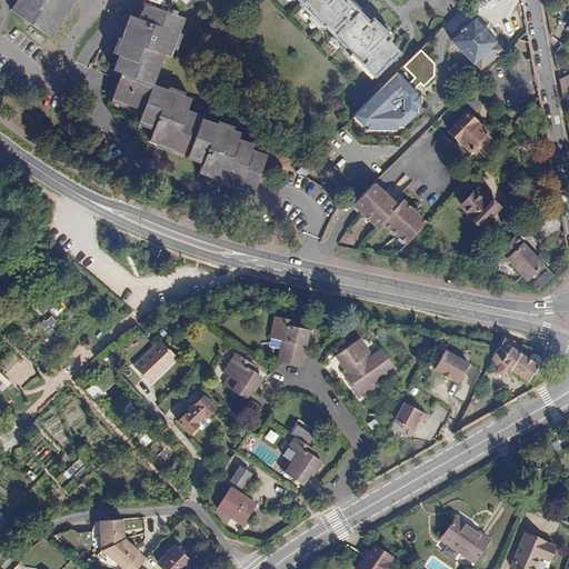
[(51,37),(75,0),(21,0),(15,12),(51,37)]
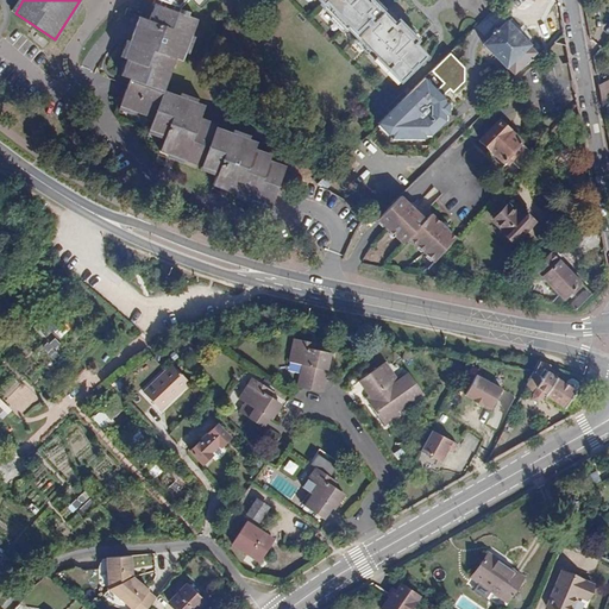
[(316,0),(321,4),(320,5),(344,30),(346,29),(399,83),(427,57),(420,50),(419,52),(413,48),(418,42),(399,22),(395,26),(369,0),(316,0)]
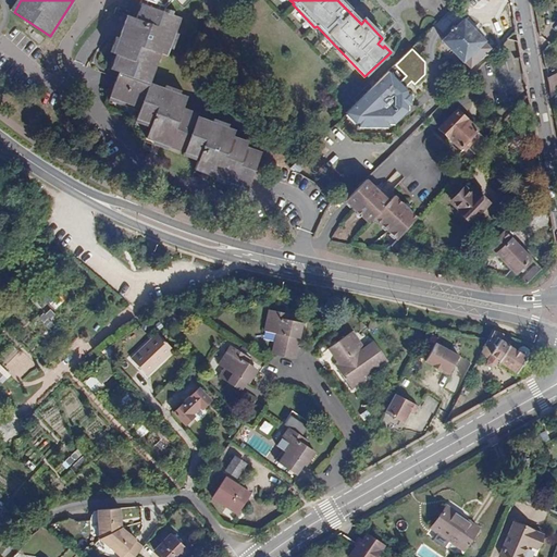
[(120,54),(114,70),(119,71),(150,83),(160,53),(166,56),(180,17),(145,4),(139,19),(127,15),(114,52),(120,54)]
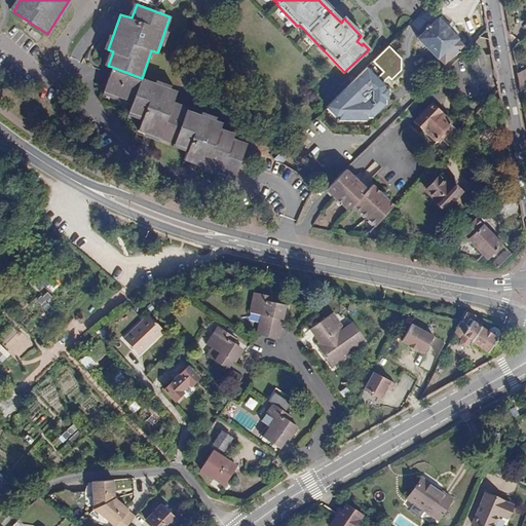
[(438,16),(429,25),(420,34),(416,37),(436,59),(437,58),(443,64),(462,45),(456,39),(457,38),(438,16)]
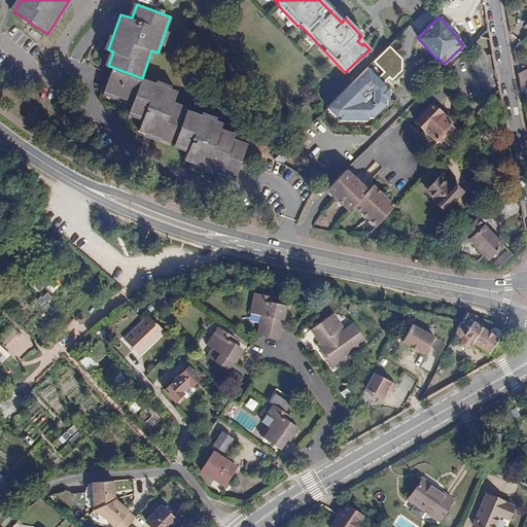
[(418,30),(421,34),(430,25),(427,22),(418,30)]
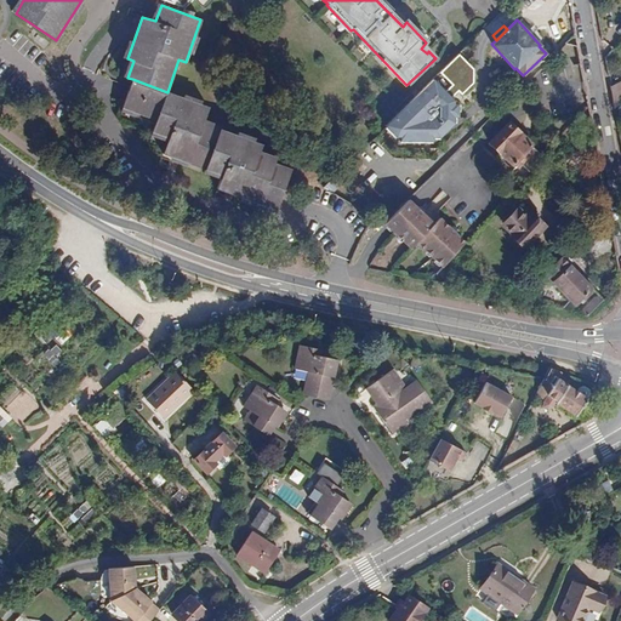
[(454,85),(449,92),(455,98),(461,91),(466,95),(476,84),(477,70),(462,57),(445,74),(454,85)]
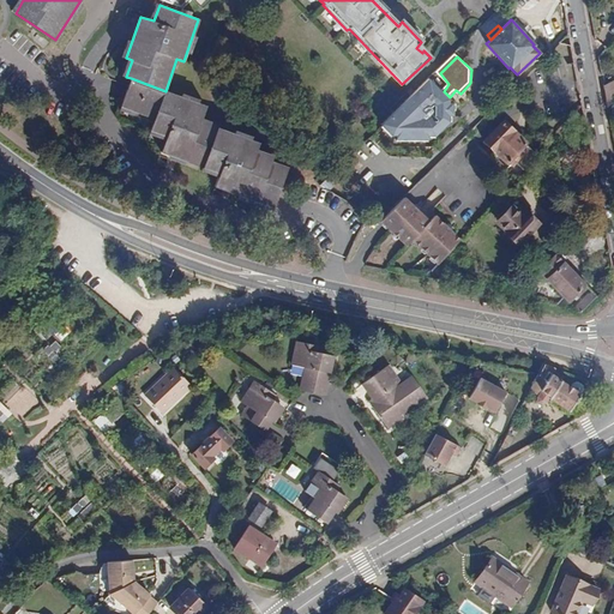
[(138,113),(139,112),(156,118),(166,91),(131,78),(121,107),(138,113)]
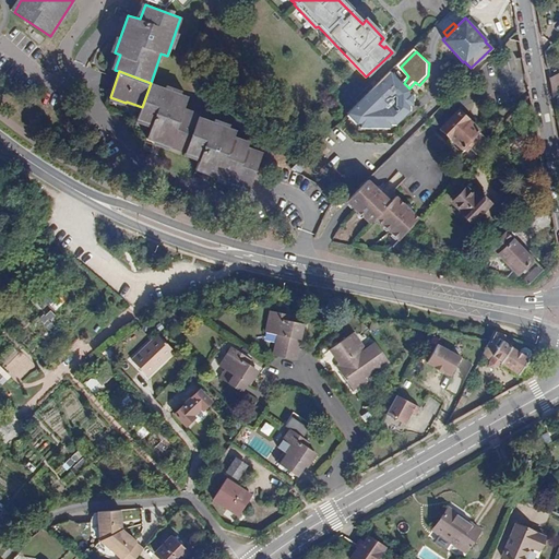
[(404,83),(394,73),(352,115),(364,128),(393,129),(394,126),(402,127),(418,108),(418,97),(409,88),(404,83)]
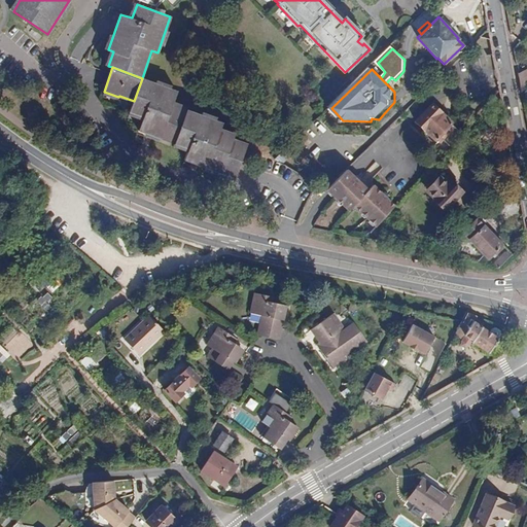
[(522,74),(518,72),(521,91),(526,82),(526,77),(525,76),(522,74)]
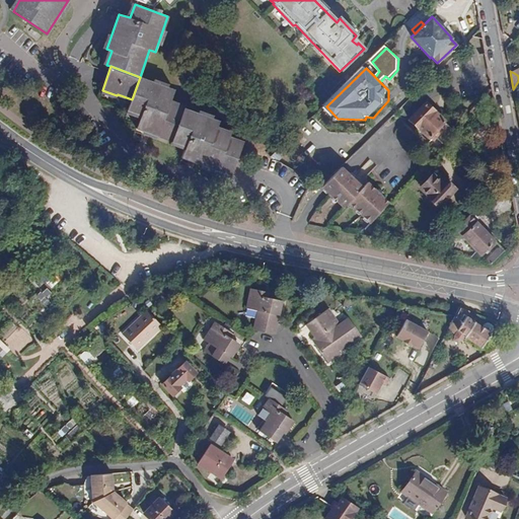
[(174,90),(140,77),(132,99),(128,110),(141,116),(137,128),(171,141),(183,108),(170,103),(174,90)]
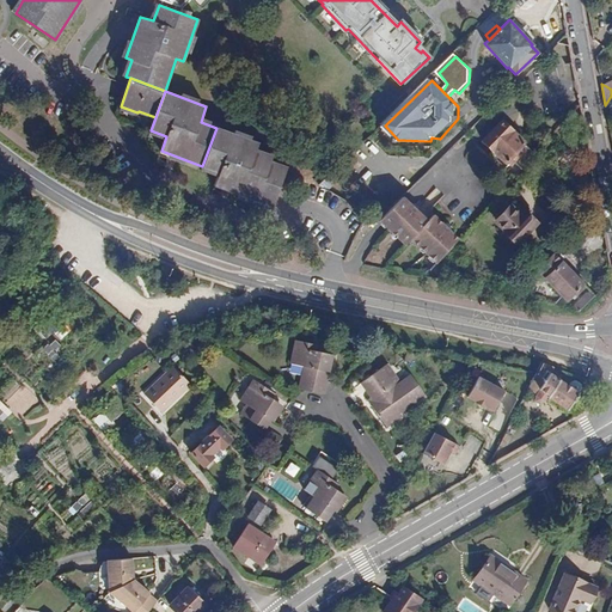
[(501,121),(482,141),(503,163),(506,161),(509,165),(513,161),(519,166),(532,153),(522,144),(524,142),(501,121)]
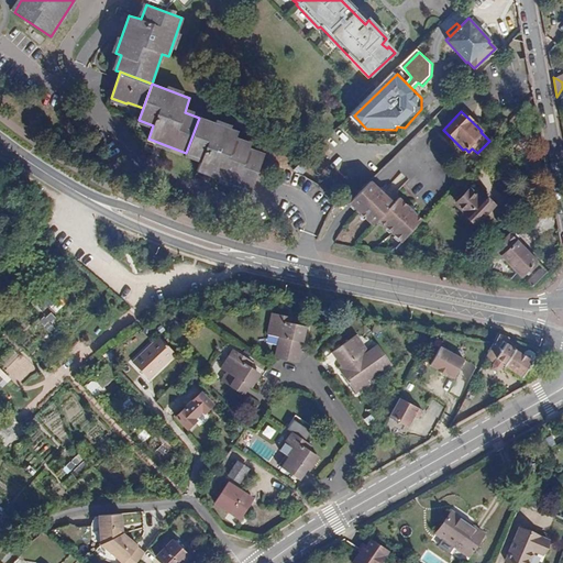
[(236,132),(199,118),(186,153),(201,157),(197,170),(250,189),(263,153),(249,147),(250,143),(235,138),(236,132)]
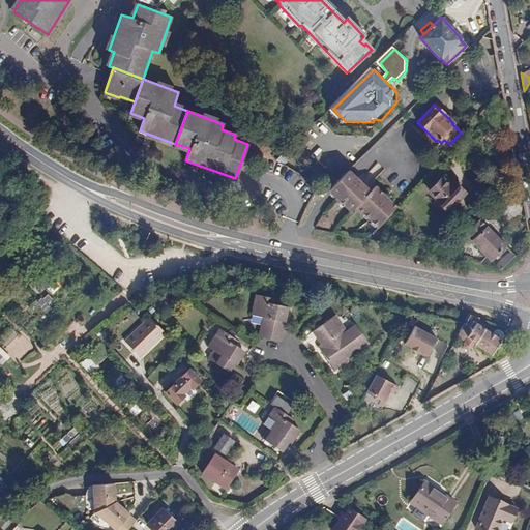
[(313,194),(318,184),(292,169),(289,174),(288,178),(296,183),(294,186),(301,192),(303,188),(313,194)]
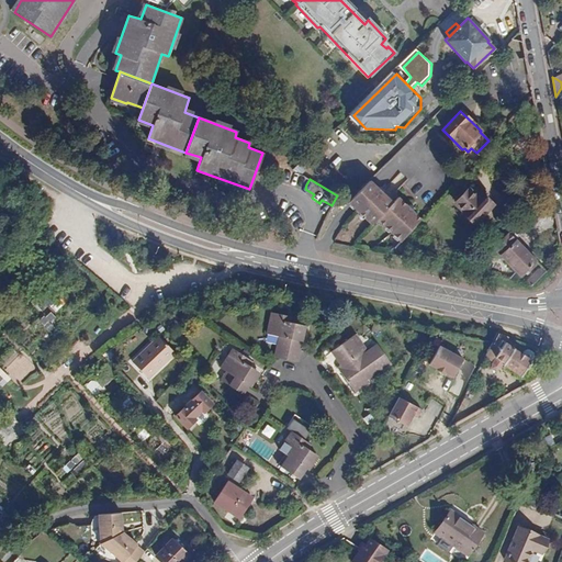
[(398,204),(374,182),(352,205),(377,227),(381,222),(398,204)]
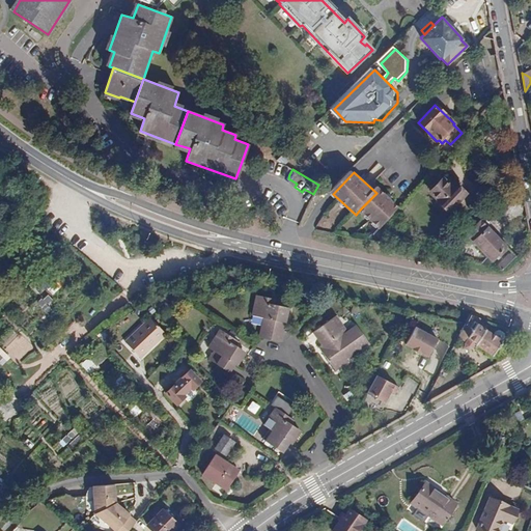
[(451,188),(442,179),(430,191),(439,199),(438,202),(447,211),(465,193),(455,184),(451,188)]
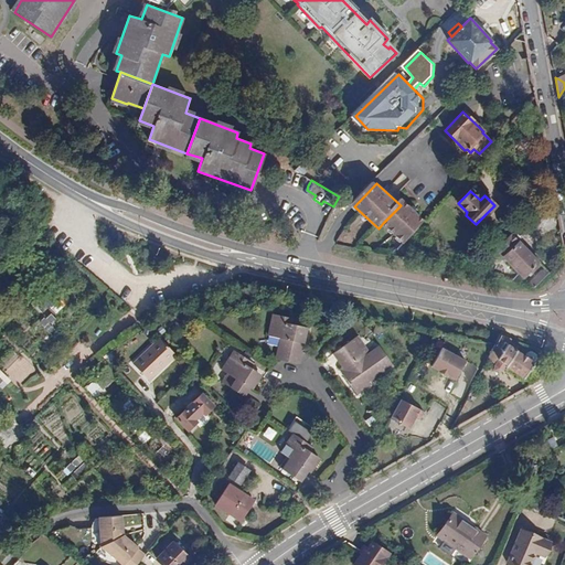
[(405,201),(401,205),(383,223),(407,245),(428,223),(405,201)]
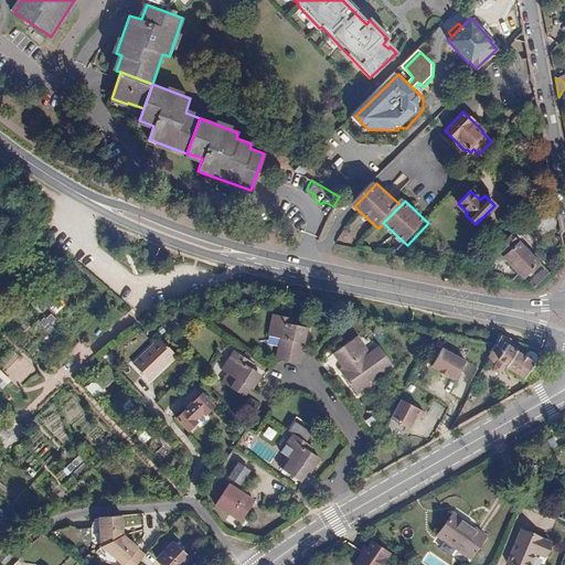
[(511,233),(496,248),(523,277),(528,274),(530,275),(541,265),(539,263),(540,262),(511,233)]
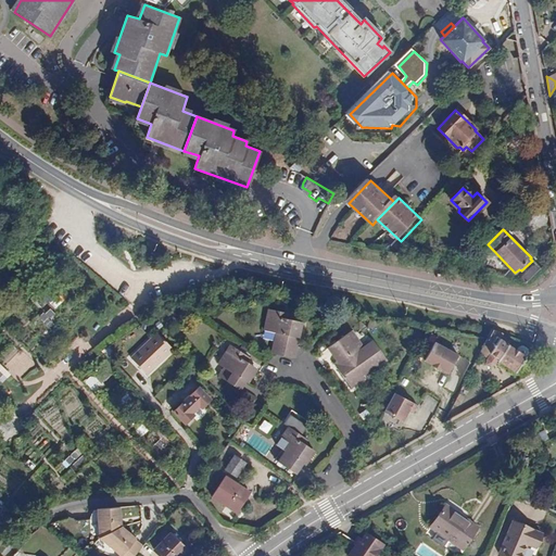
[(50,327),(58,315),(48,308),(40,320),(50,327)]
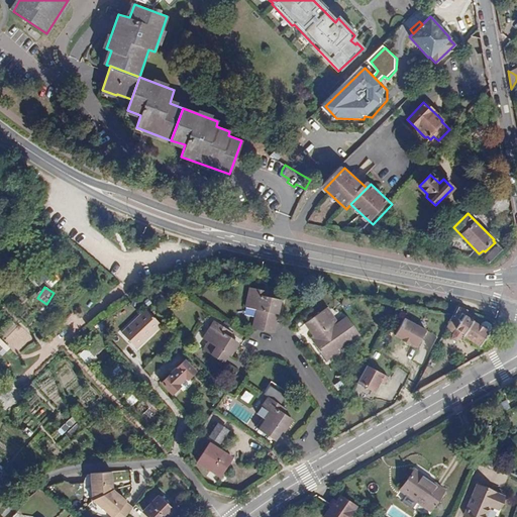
[(280,299),(269,297),(262,296),(263,290),(249,287),(245,306),(256,309),(252,328),(273,332),(276,321),(280,299)]
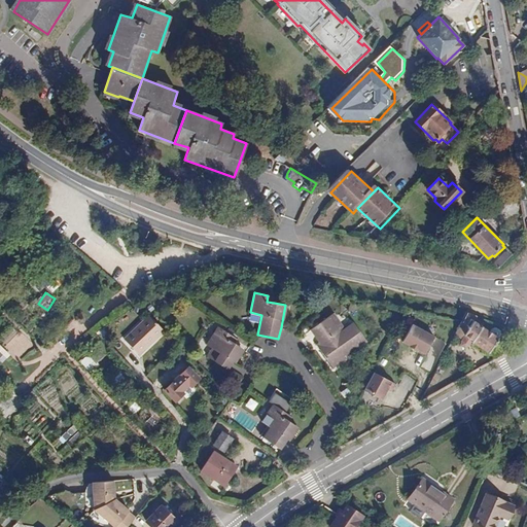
[(462,322),(460,320),(454,332),(463,337),(465,335),(473,340),(472,342),(491,351),(499,337),(496,335),(498,331),(497,326),(491,323),(487,324),(485,328),(479,325),(482,319),(476,316),(477,314),(467,311),(462,322)]
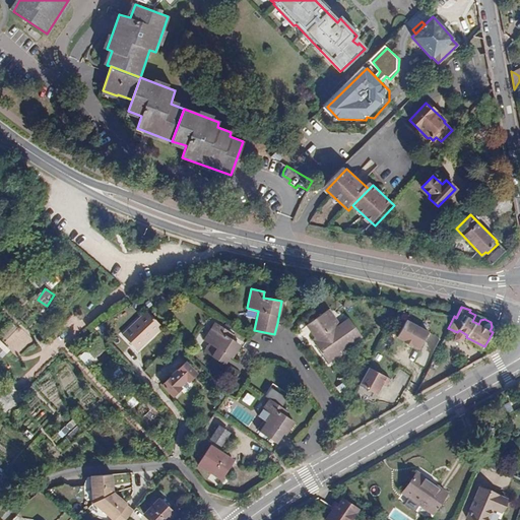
[(144,335),(156,324),(142,309),(138,313),(137,312),(128,320),(144,335)]
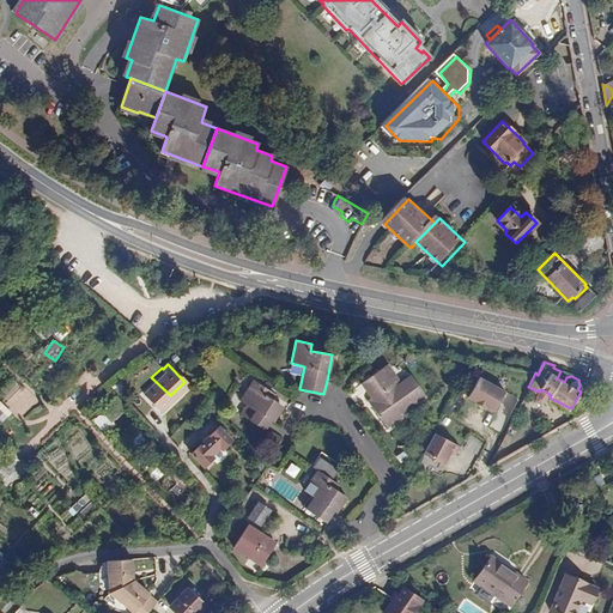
[(365,378),(375,393),(378,400),(372,404),(383,420),(400,408),(417,396),(408,390),(416,378),(413,376),(395,389),(380,368),(365,378)]
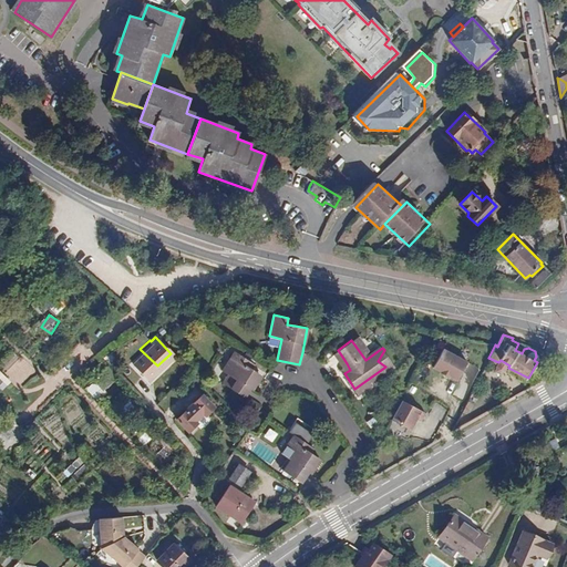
[(471,362),(443,348),(433,368),(461,381),(471,362)]
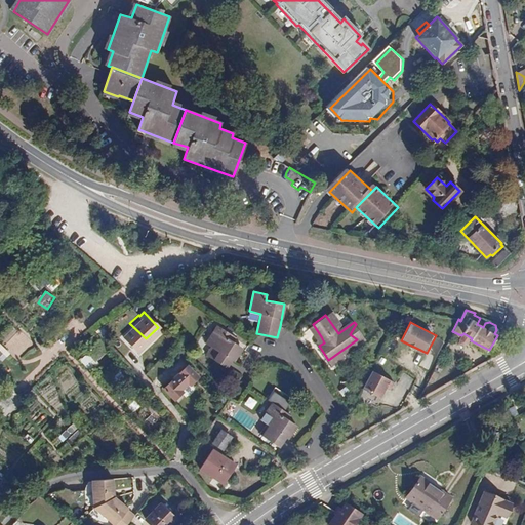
[(363,334),(356,324),(350,334),(357,339),(363,334)]
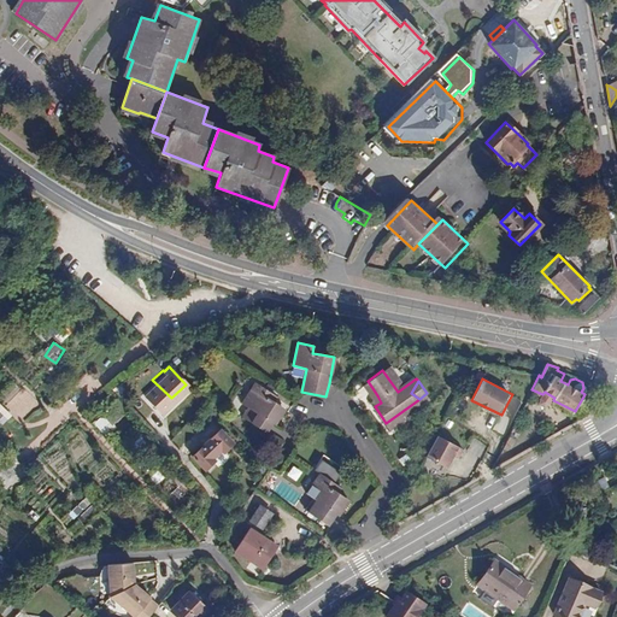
[(280,409),(271,403),(266,400),(270,394),(253,383),(240,404),(247,409),(241,418),(264,433),(280,409)]
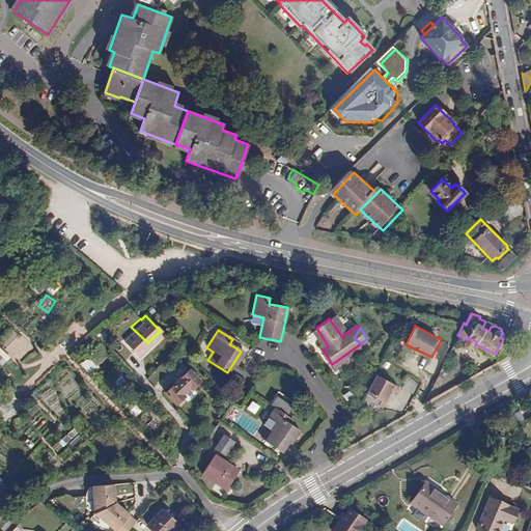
[(328,346),(325,340),(319,344),(323,350),(328,346)]
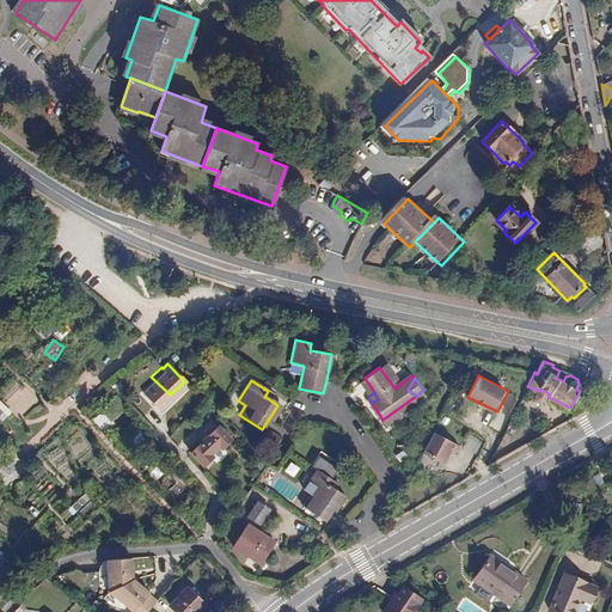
[(118,396),(93,418),(104,430),(129,409),(118,396)]
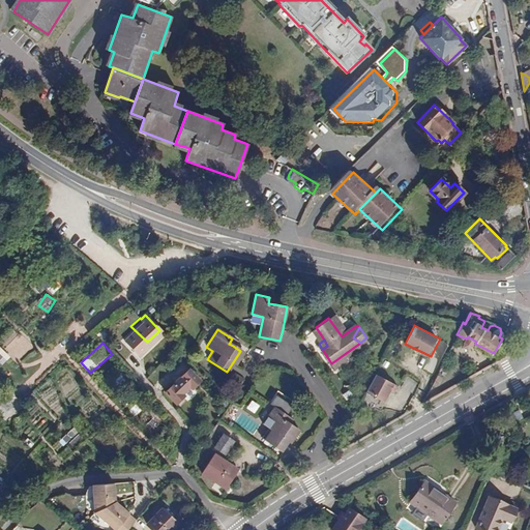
[(346,353),(331,363),(335,367),(349,358),(346,353)]
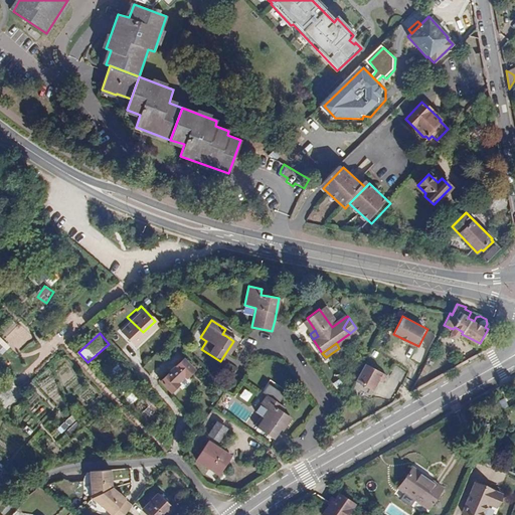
[(194,369),(184,359),(160,381),(171,392),(194,369)]
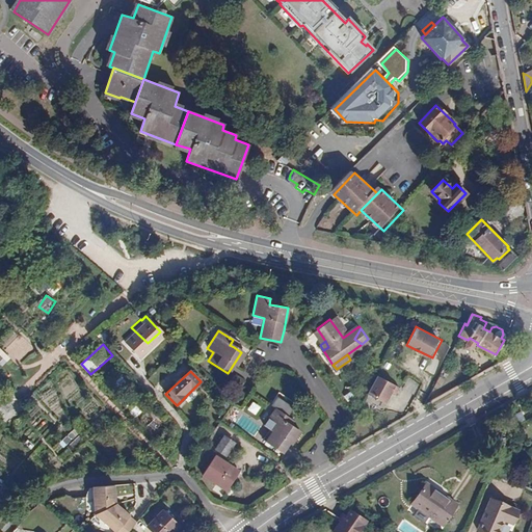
[(397,384),(379,375),(369,394),(388,403),(397,384)]
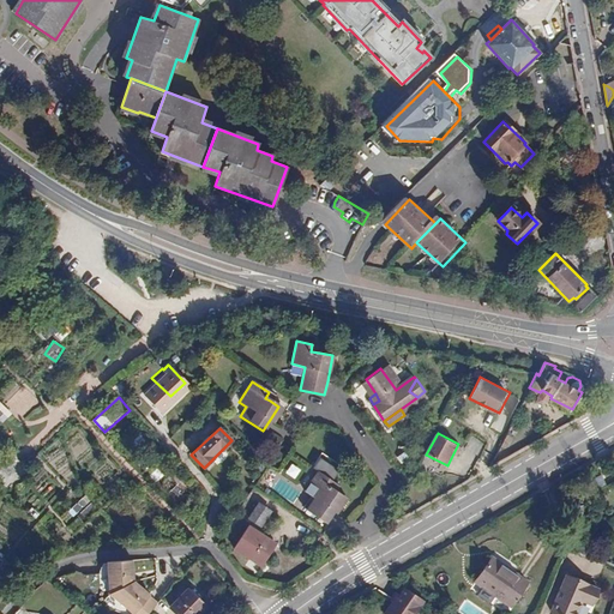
[(397,456),(405,468),(414,463),(405,450),(397,456)]
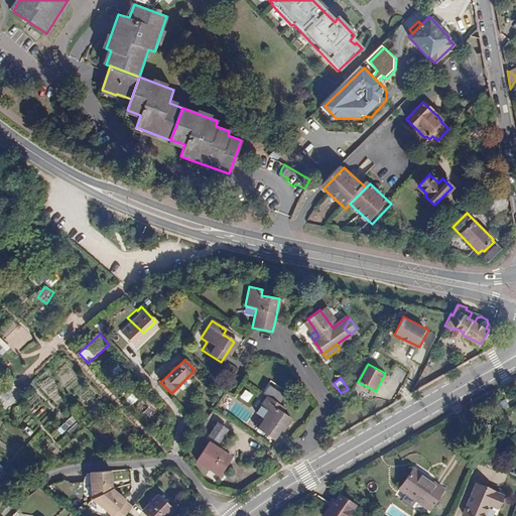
[(241,396),(249,402),(255,394),(247,388),(241,396)]
